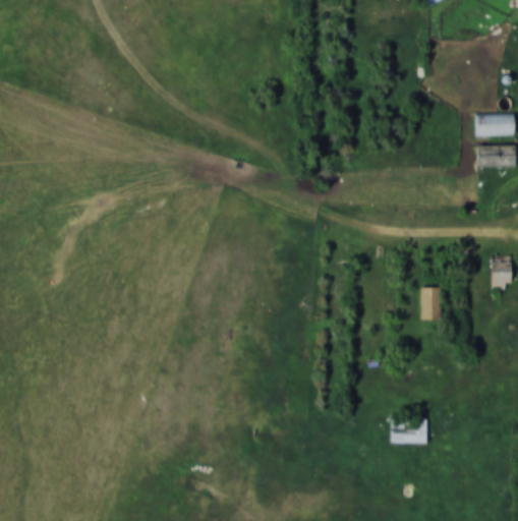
[(513,137),(513,114),(474,114),(474,137),(513,137)]
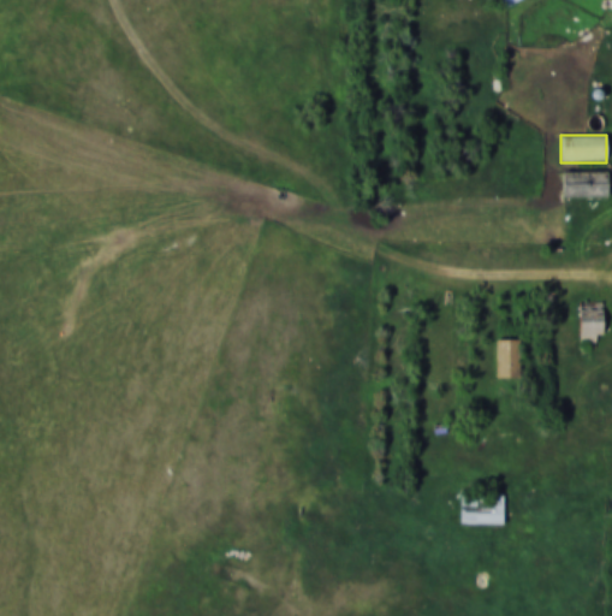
[(606,200),(606,173),(560,173),(560,200),(606,200)]
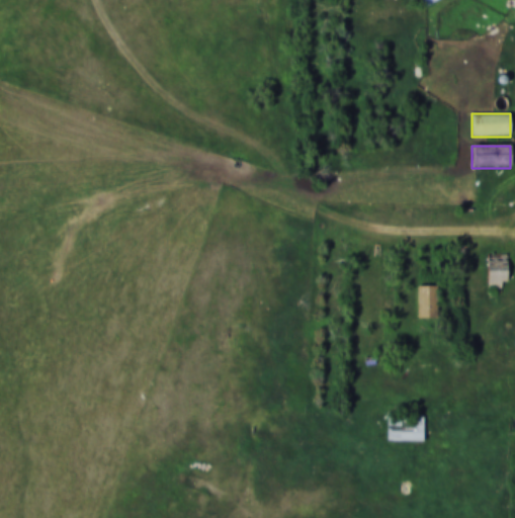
[(508,255),(488,255),(489,292),(504,292),(504,281),(509,281),(508,255)]
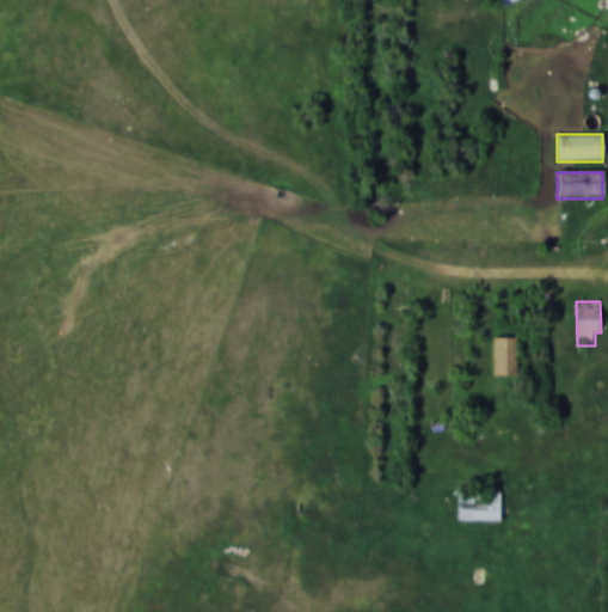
[(493,337),(493,377),(516,377),(516,337),(493,337)]
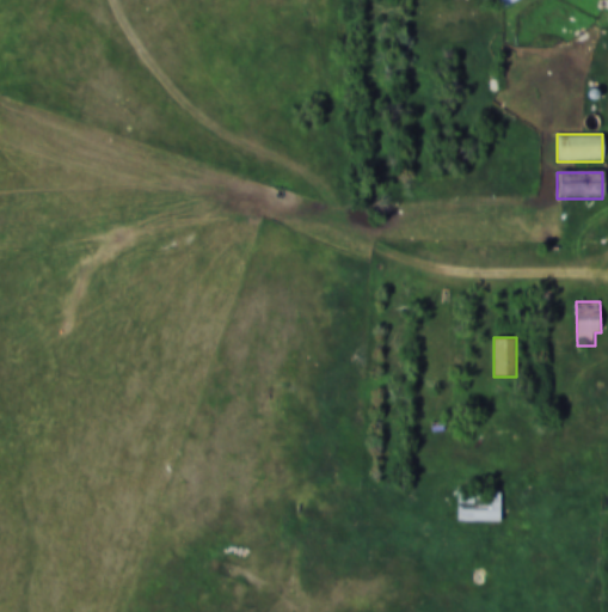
[(459,521),(502,521),(502,493),(459,491),(459,521)]
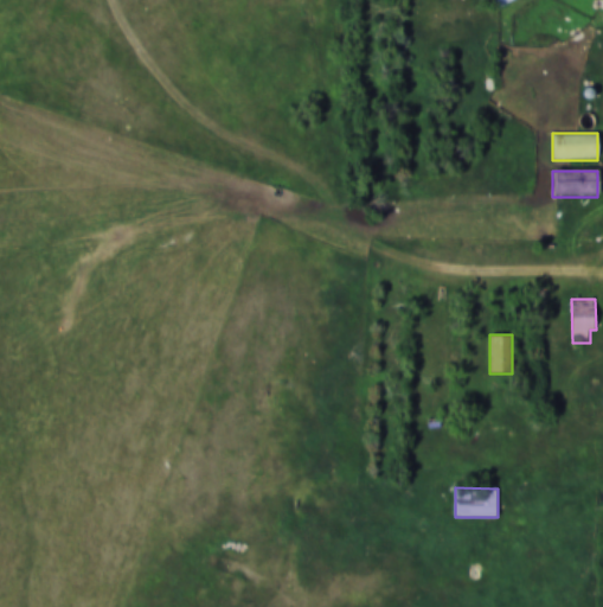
All buildings are outlined.
